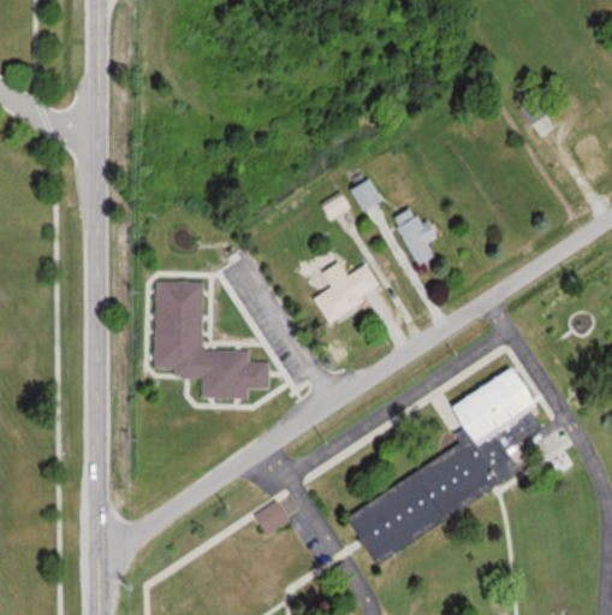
[(517,106),(528,125),(547,116),(536,95),(517,106)]
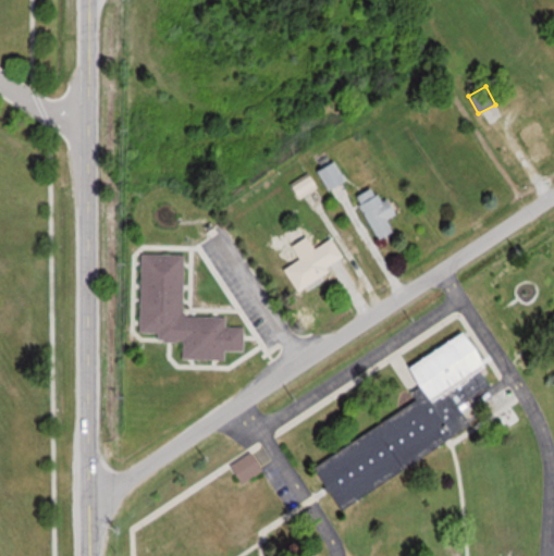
[(327,190),(345,182),(335,162),(318,171),(327,190)]
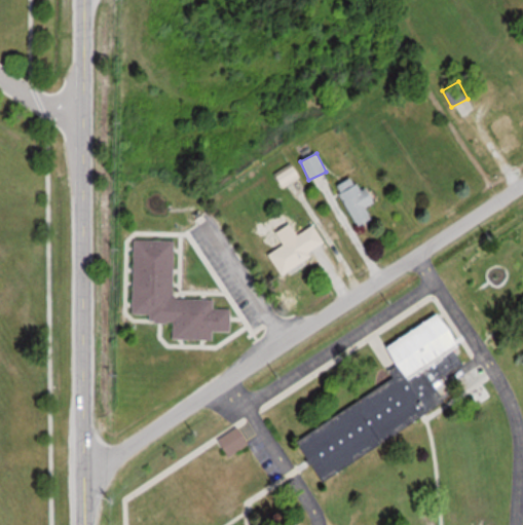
[(299,176),(293,162),(270,173),(276,186),(299,176)]
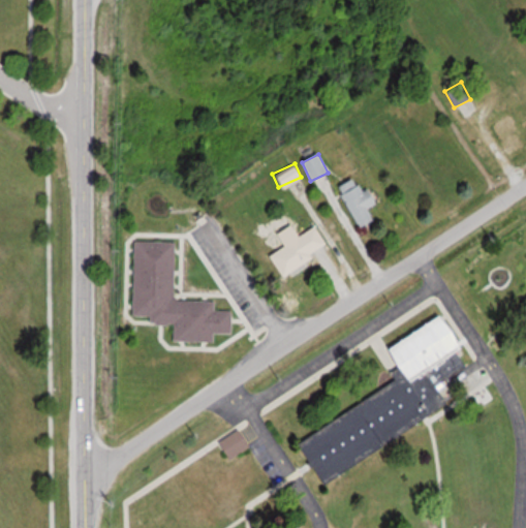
[(374,219),(368,208),(377,202),(369,187),(363,191),(356,178),(338,187),(360,227),(374,219)]
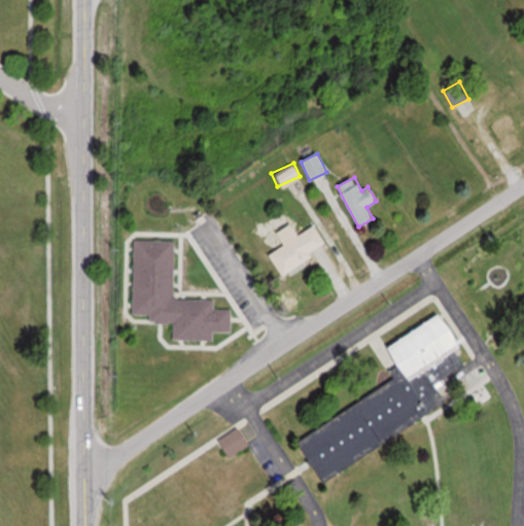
[(268,253),(281,274),(325,245),(313,224),(268,253)]
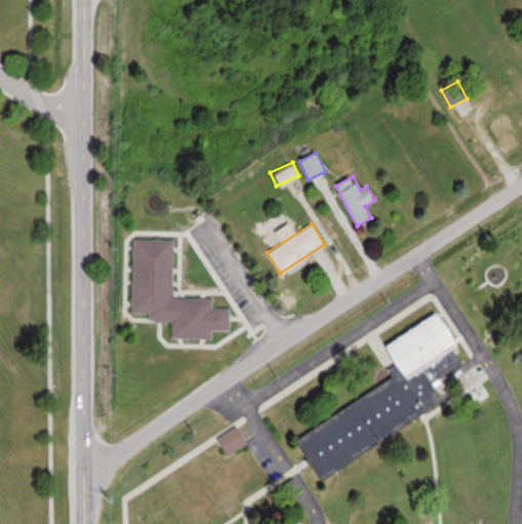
[(212,337),(212,328),(229,329),(230,308),(212,307),(212,296),(171,296),(172,239),(132,238),(131,312),(148,313),(148,319),(172,320),(171,336),(212,337)]
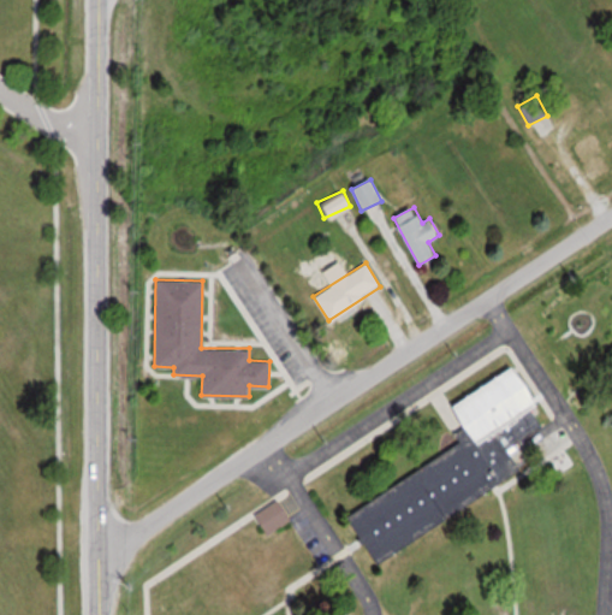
[(521,473),(505,444),(535,427),(527,412),(540,404),(517,365),(452,403),(464,425),(452,432),(459,444),(345,512),(373,560),(521,473)]
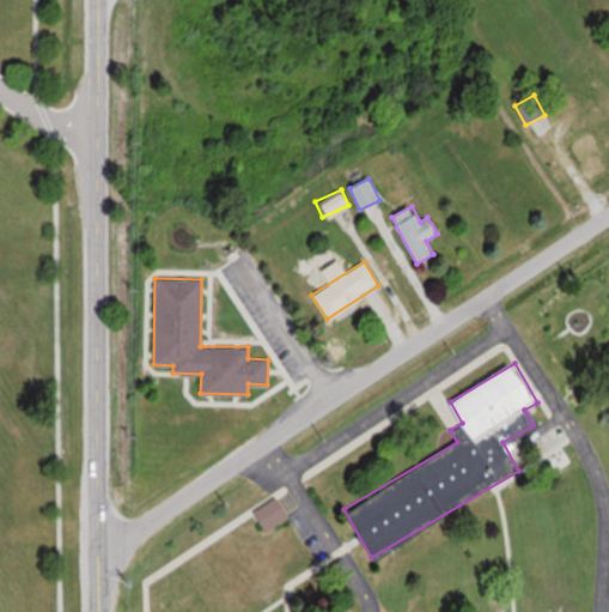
[(286,516),(275,497),(254,509),(266,529),(286,516)]
